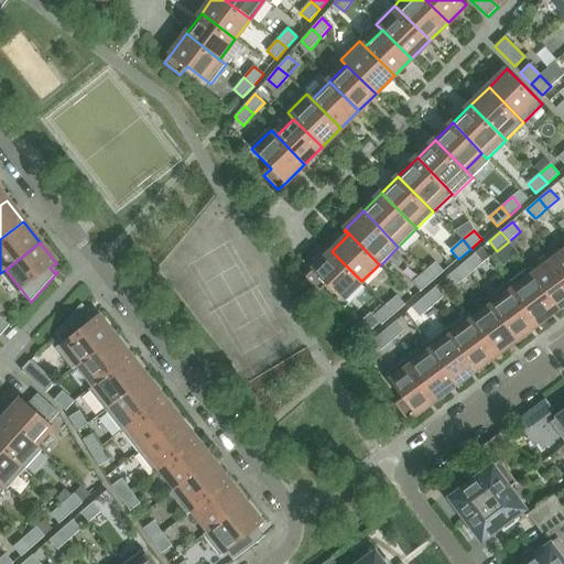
[(361,281),(332,251),(314,269),(305,277),(320,292),(327,285),(342,300),(361,281)]
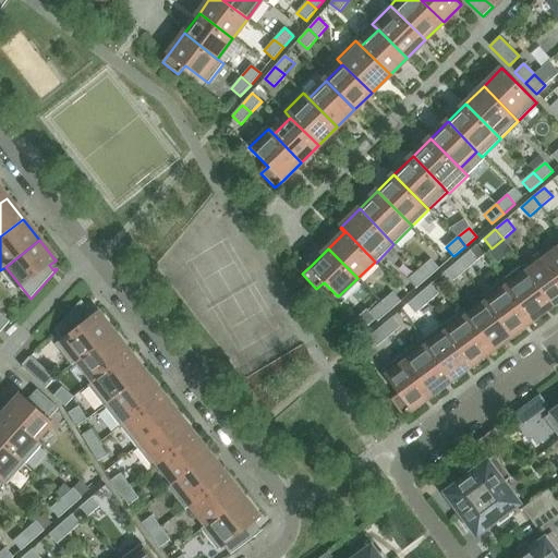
[(557,249),(548,257),(557,270),(557,249)]
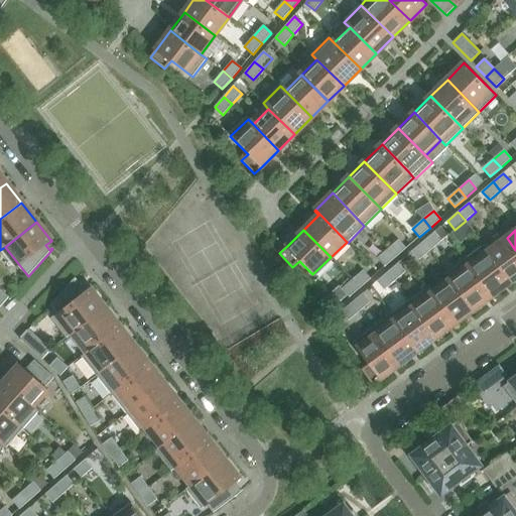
[(430,251),(440,242),(433,233),(422,242),(430,251)]
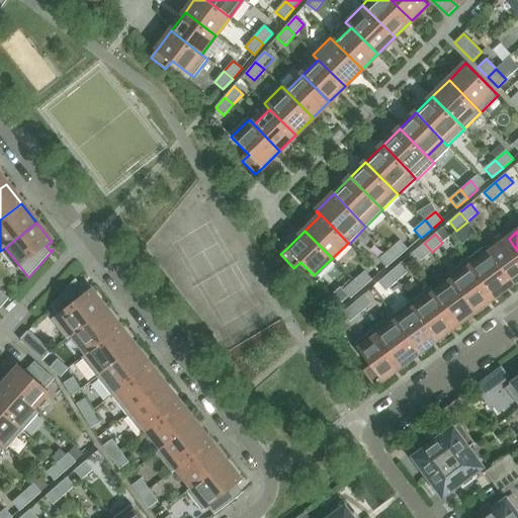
[(517,278),(517,251),(509,239),(491,252),(514,282),(517,278)]
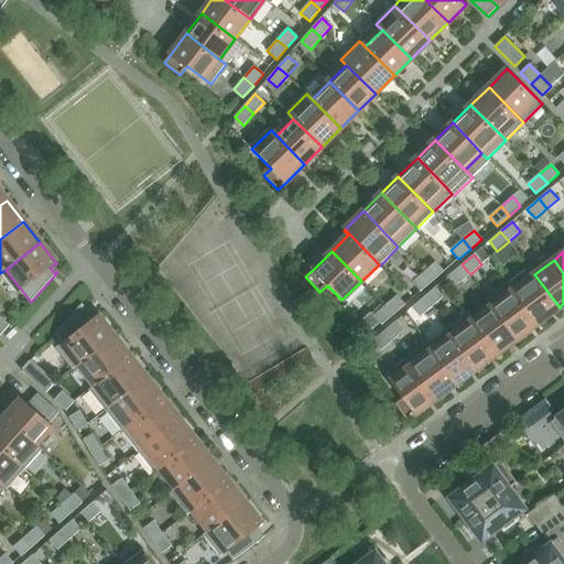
[(432,282),(444,272),(435,262),(424,272),(432,282)]
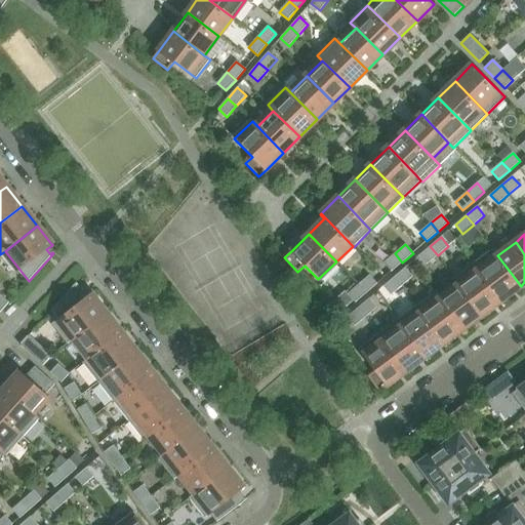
[(427,265),(438,255),(430,246),(418,256),(427,265)]
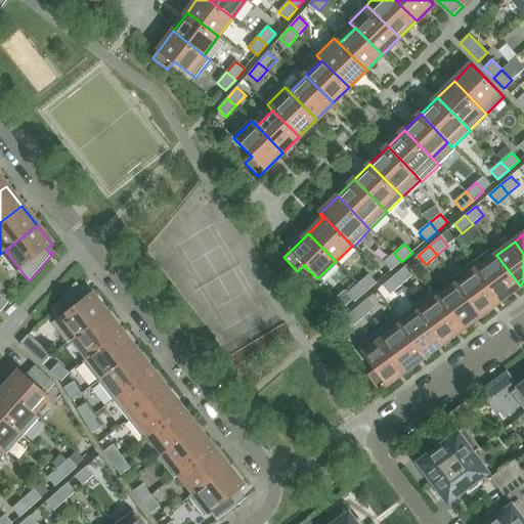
[(520,286),(496,255),(491,249),(472,263),(499,300),(520,286)]
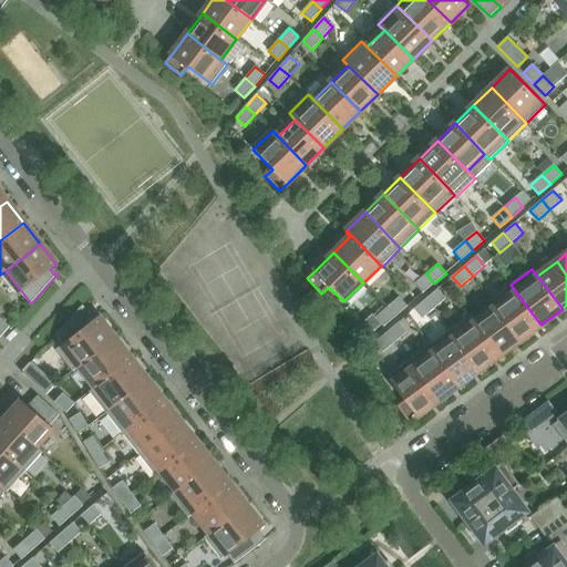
[(422,294),(434,284),(426,274),(414,284),(422,294)]
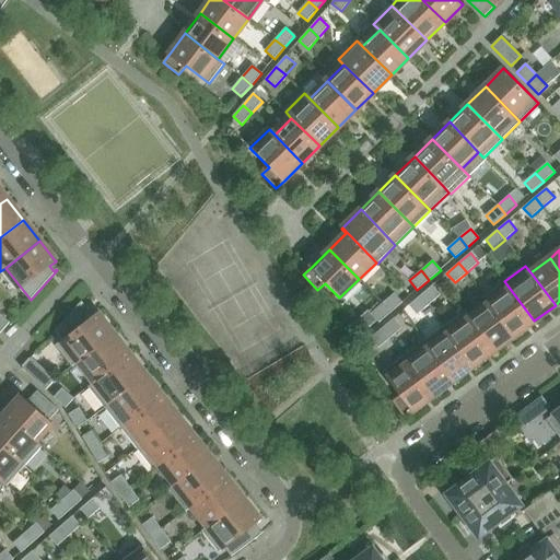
[(534,321),(504,281),(483,296),(488,303),(513,337),(534,321)]
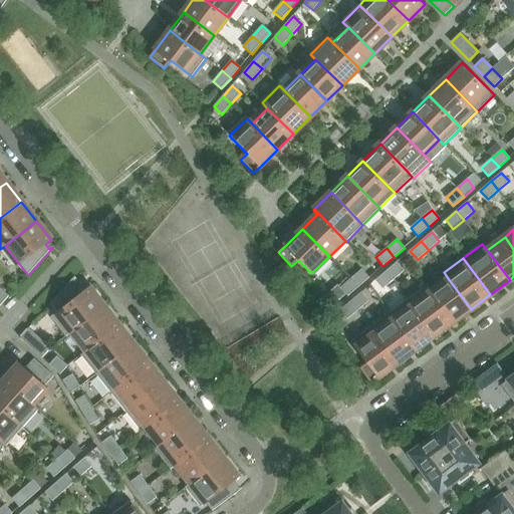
[(394,280),(404,271),(397,262),(387,271),(394,280)]
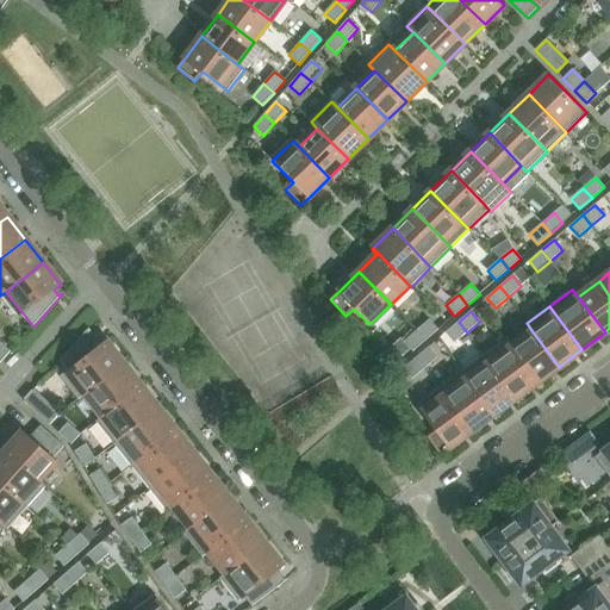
[(425,341),(439,330),(429,319),(417,330),(425,341)]
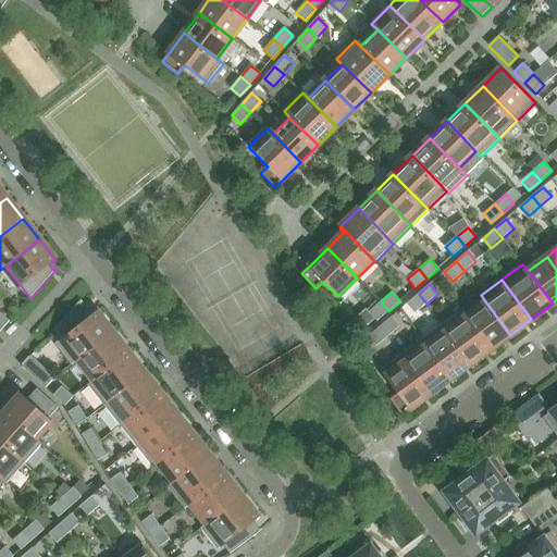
[(415,313),(426,304),(419,294),(407,304),(415,313)]
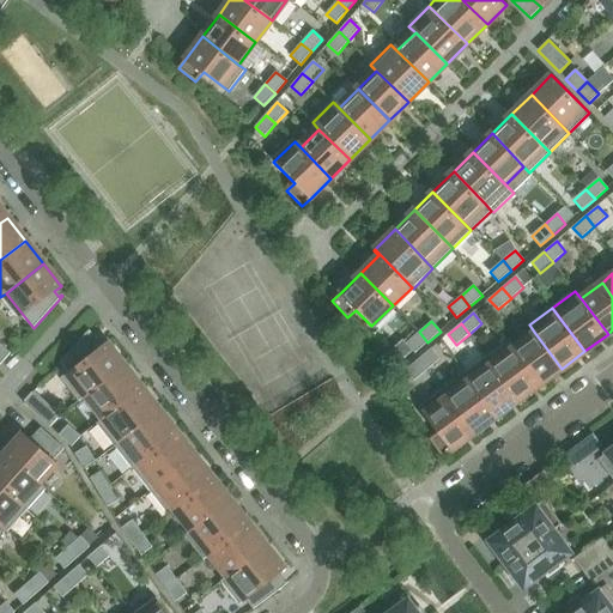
[(125,366),(107,344),(107,343),(99,349),(87,334),(91,332),(89,331),(60,363),(68,372),(61,378),(80,401),(87,395),(125,366)]
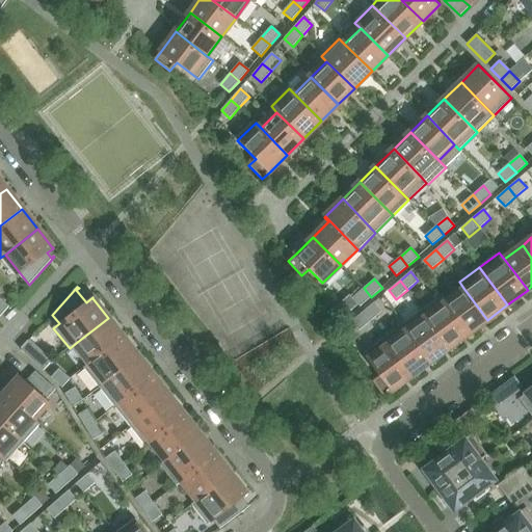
[(360,307),(371,297),(364,288),(352,298),(360,307)]
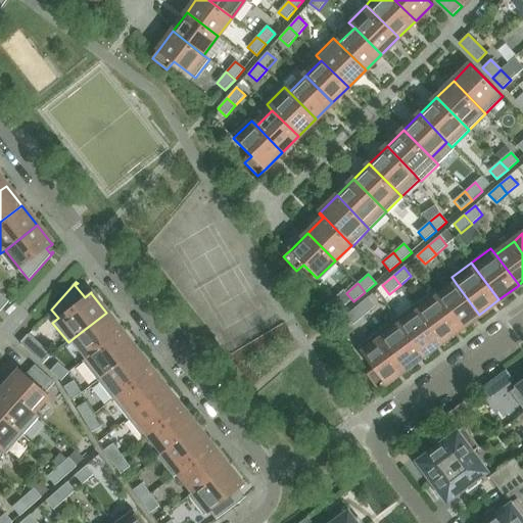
[(479,315),(456,283),(438,296),(462,327),(479,315)]
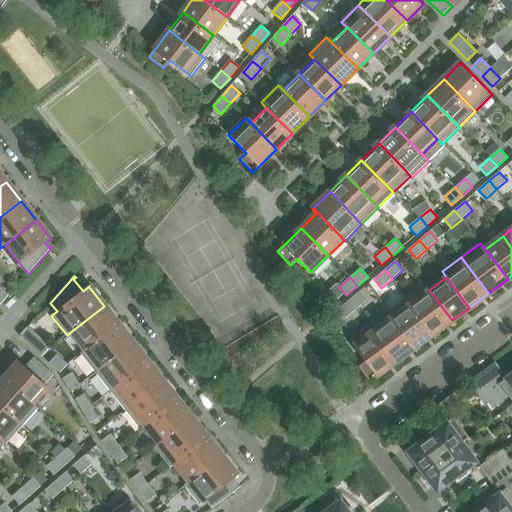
[(452,320),(429,290),(425,284),(406,298),(433,334),(452,320)]
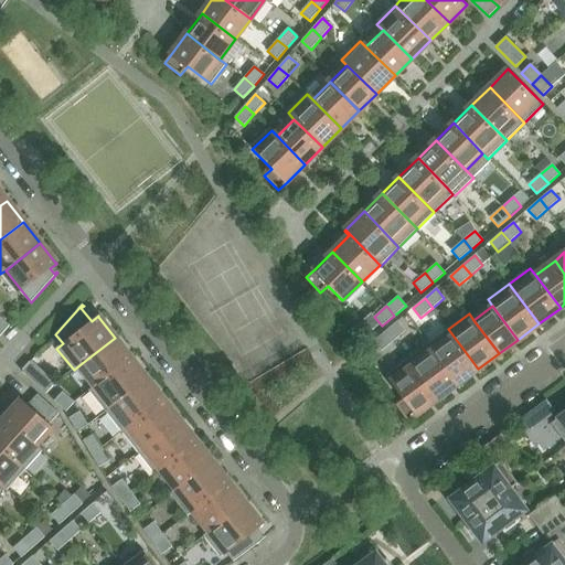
[(10,326),(0,317),(0,336),(0,337),(10,326)]
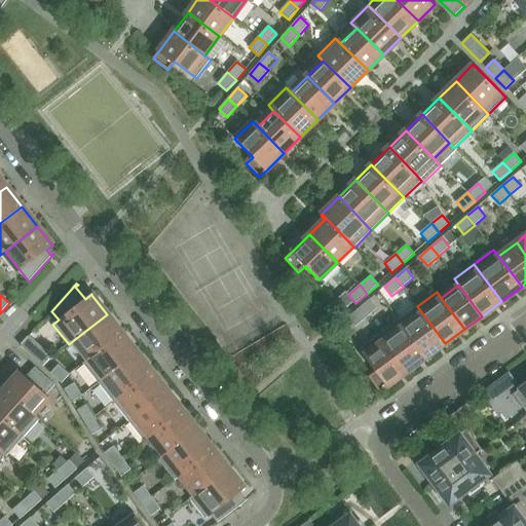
[(367,317),(377,308),(370,299),(360,308),(367,317)]
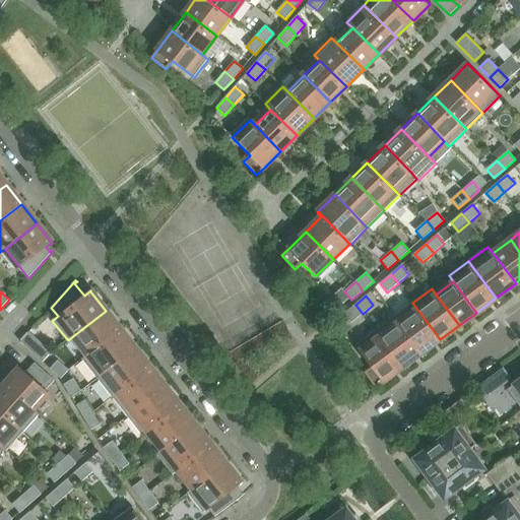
[(440,339),(412,303),(394,317),(421,353),(440,339)]
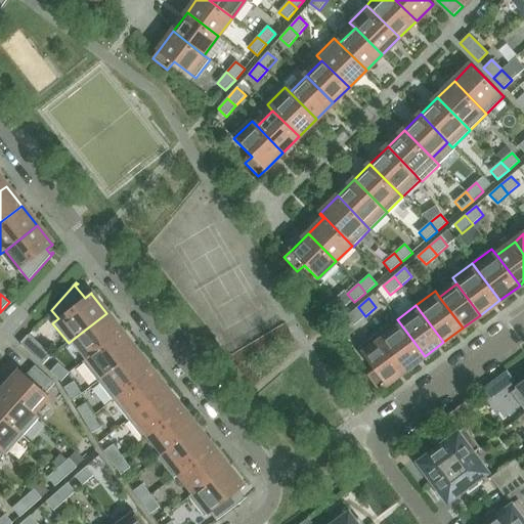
[(354,325),(365,316),(358,307),(347,317),(354,325)]
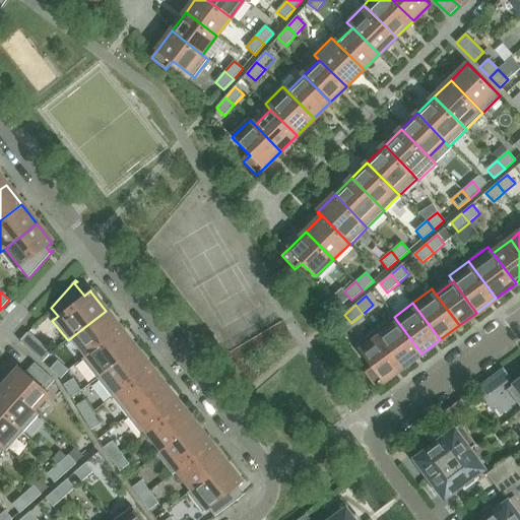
[(88,354),(120,329),(106,311),(74,335),(88,354)]
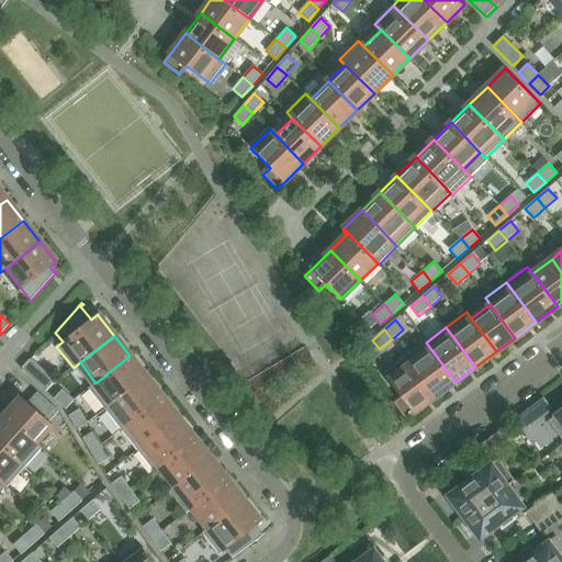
[(456,382),(426,343),(405,357),(435,397),(456,382)]
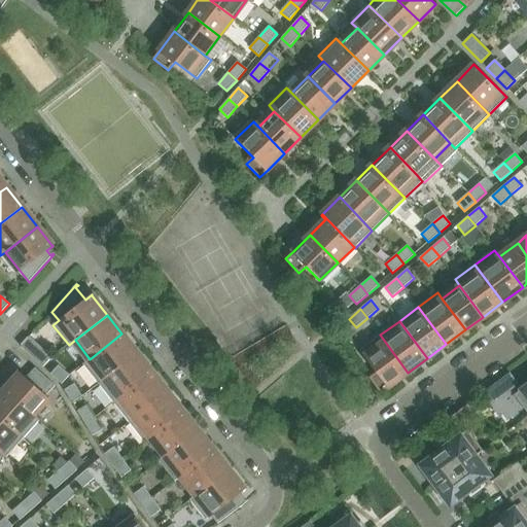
[(105,378),(137,353),(121,334),(90,359),(105,378)]
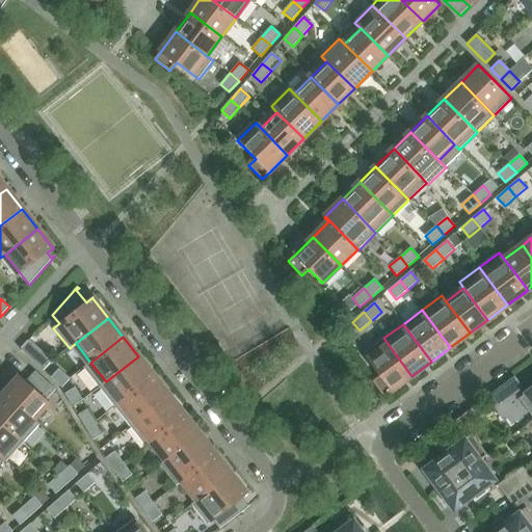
[(411,376),(383,338),(364,353),(380,376),(373,381),(384,397),(411,376)]
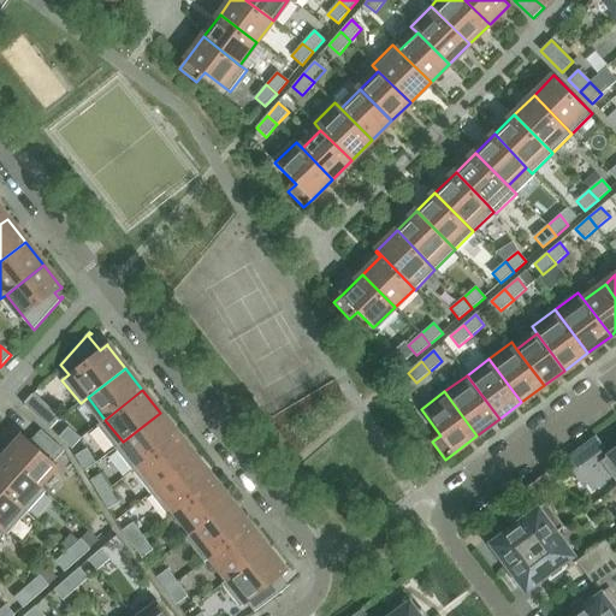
[(60,418),(35,394),(24,406),(51,430),(60,418)]
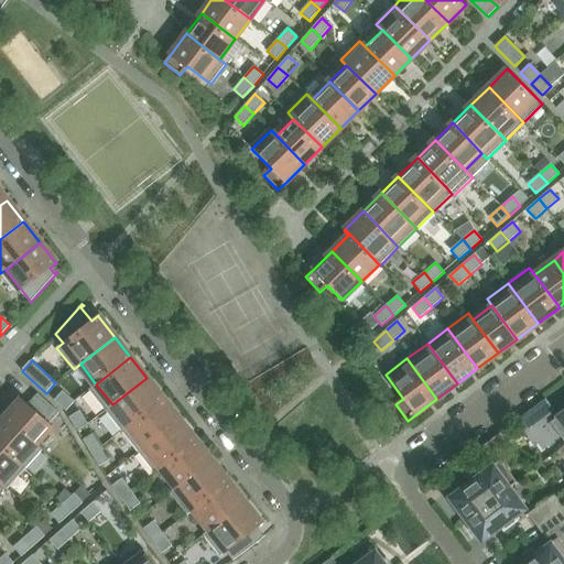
[(122,431),(163,399),(147,378),(112,404),(106,410),(122,431)]
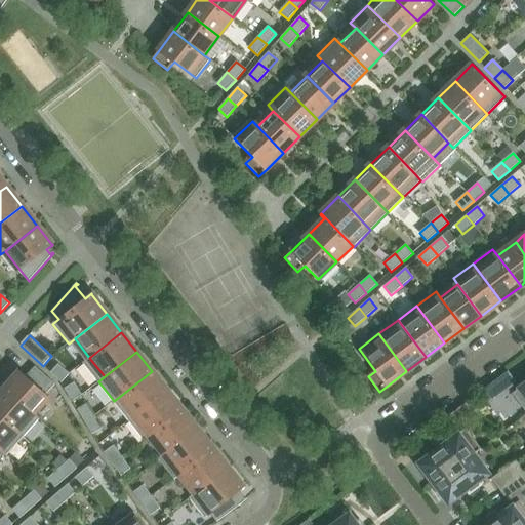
[(69,374),(58,364),(50,372),(62,382),(69,374)]
